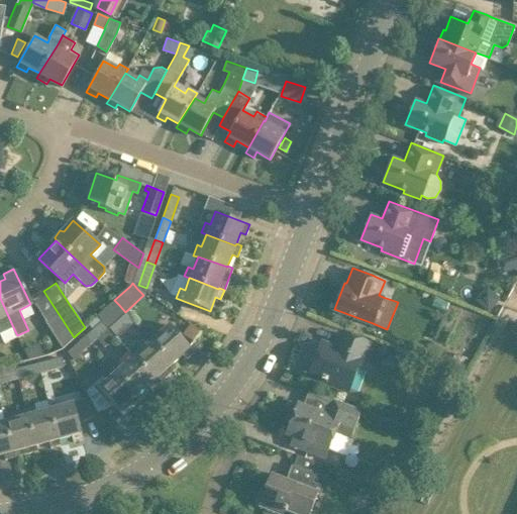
[(488,287),(477,300),(488,310),(499,297),(488,287)]
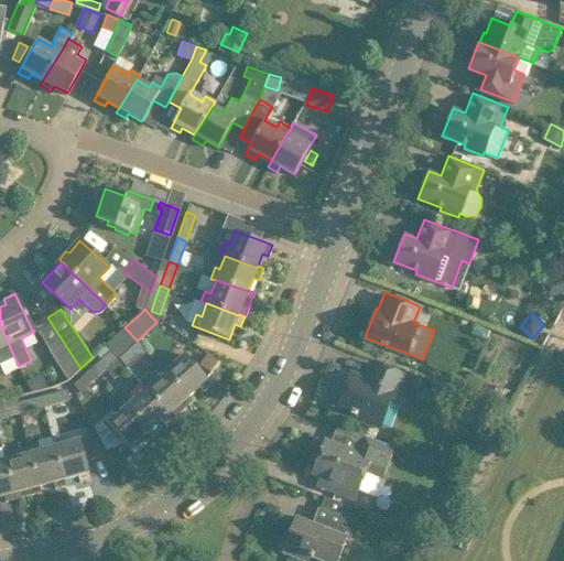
[(69,378),(80,368),(47,317),(36,326),(51,352),(69,378)]
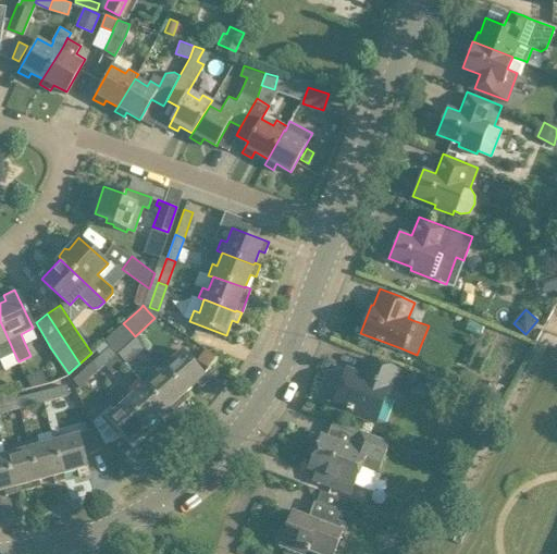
[(0,359),(14,353),(0,321),(0,359)]
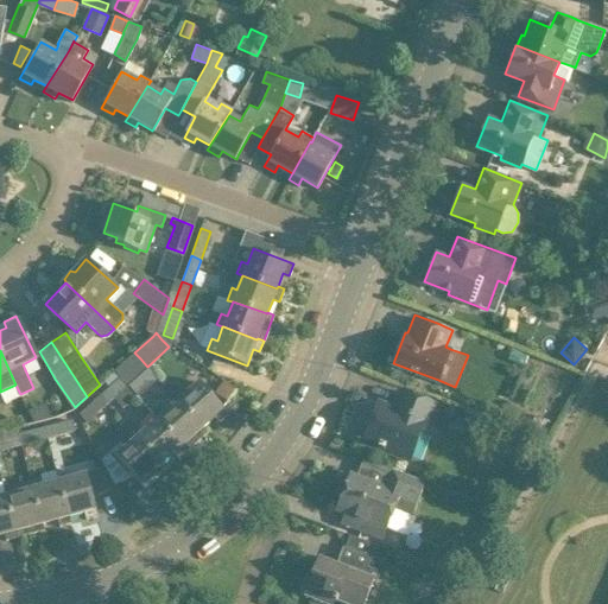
[(134,353),(114,372),(120,377),(127,386),(128,385),(147,367),(140,358),(134,353)]
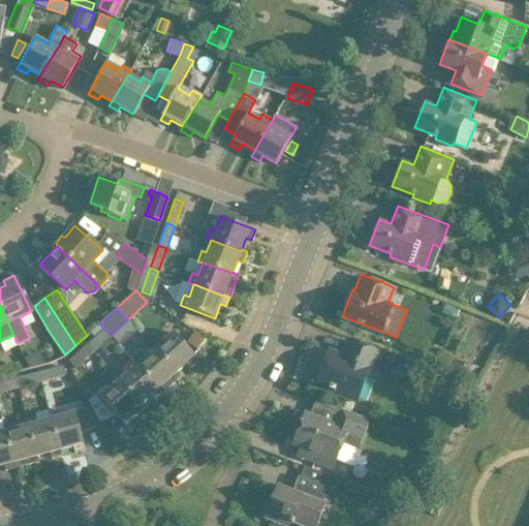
[(104,329),(87,345),(93,352),(100,345),(107,353),(118,343),(111,336),(104,329)]
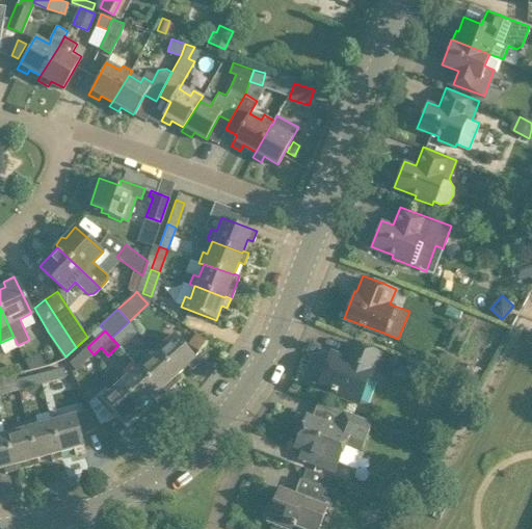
[(159,340),(152,346),(155,350),(156,350),(178,373),(187,365),(191,369),(200,363),(185,347),(175,335),(163,344),(159,340)]
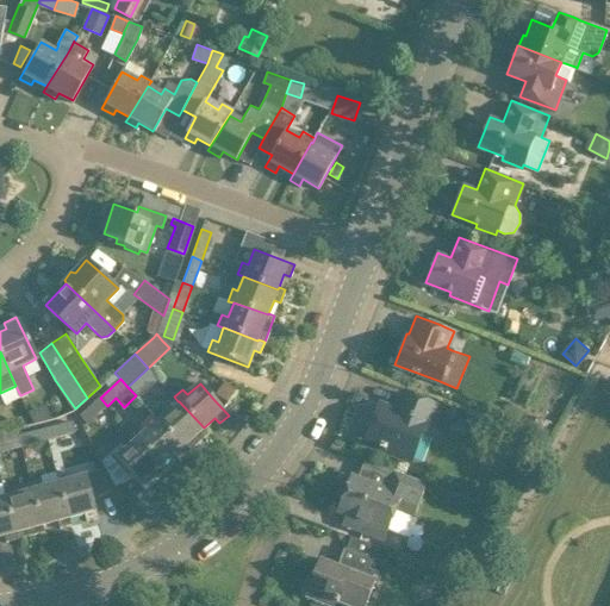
[(437,404),(424,399),(402,391),(394,407),(380,401),(365,442),(410,460),(427,416),(431,418),(437,404)]
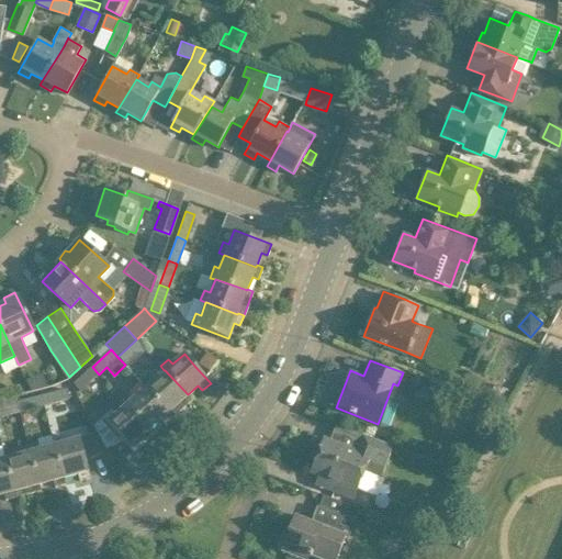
[(92,367),(74,383),(81,391),(99,375),(92,367)]
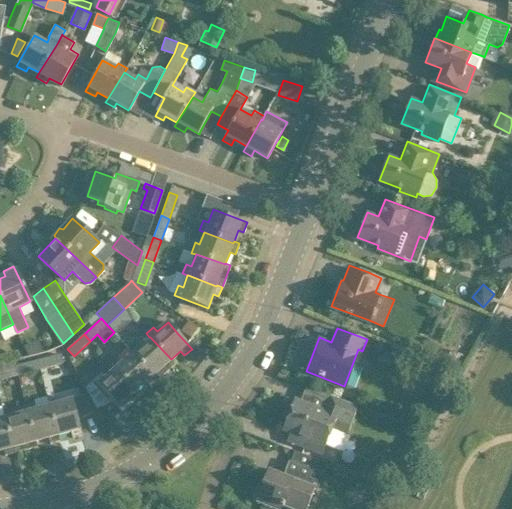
[(136,342),(128,349),(132,353),(133,353),(153,375),(157,379),(166,371),(175,364),(171,359),(150,337),(149,337),(139,346),(136,342)]
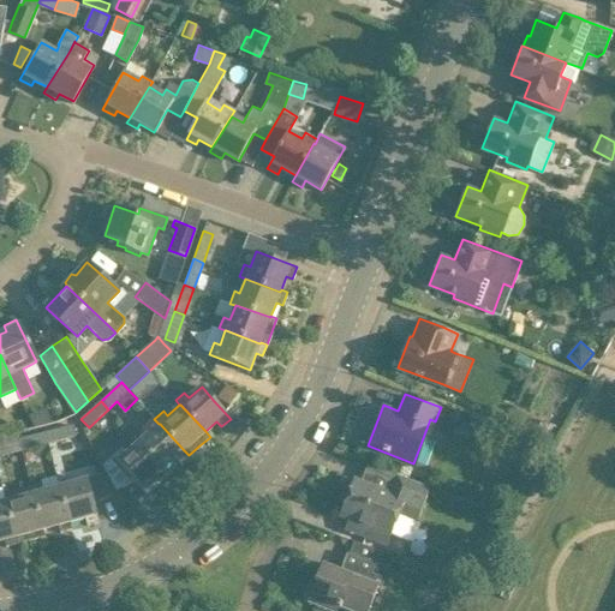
[(46,431),(48,443),(77,436),(75,424),(46,431)]
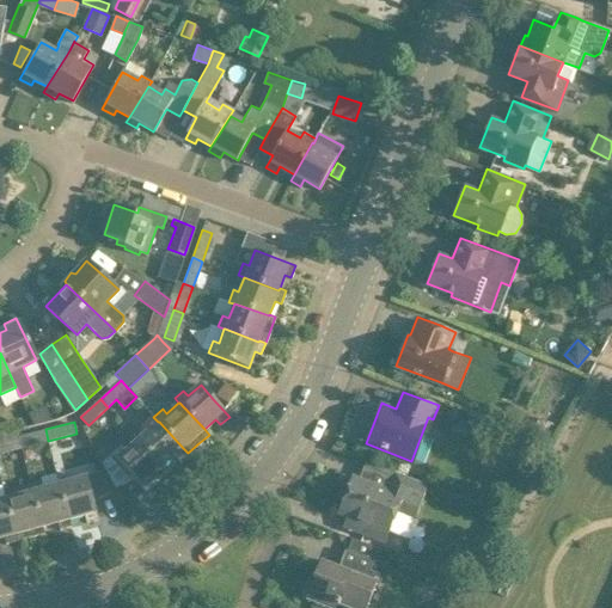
[(142,427),(133,435),(136,440),(138,440),(163,466),(175,456),(178,461),(188,453),(183,448),(159,422),(158,422),(146,431),(142,427)]
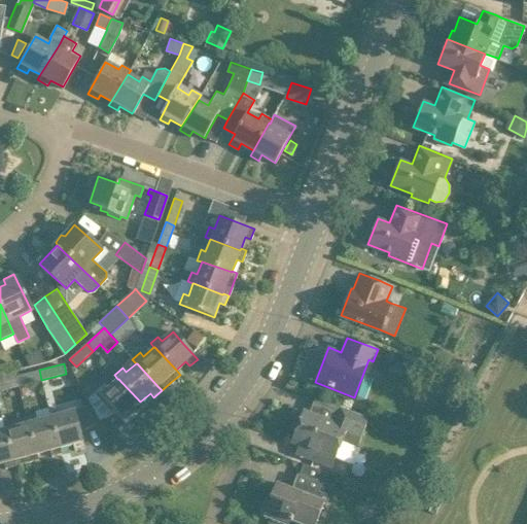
[(16,376),(19,385),(41,380),(39,370),(16,376)]
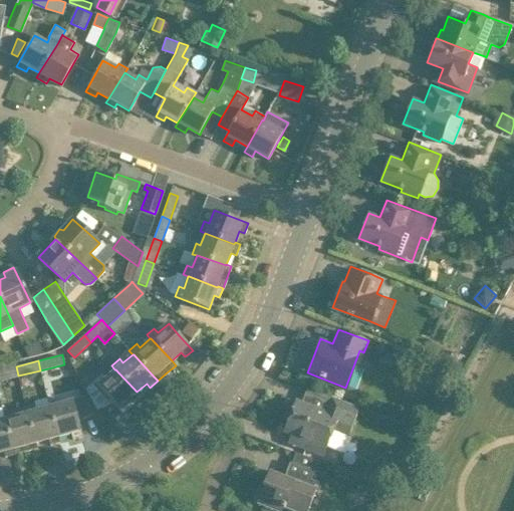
[(0,370),(0,379),(18,375),(16,366),(0,370)]
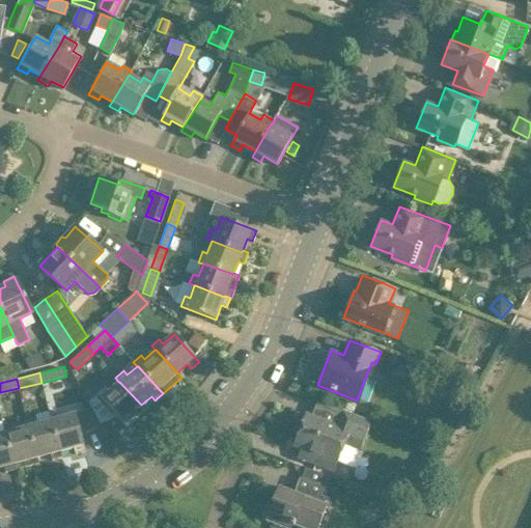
[(106,386),(88,401),(90,406),(100,423),(100,422),(116,414),(126,426),(145,410),(141,405),(119,382),(118,382),(109,390),(106,386)]
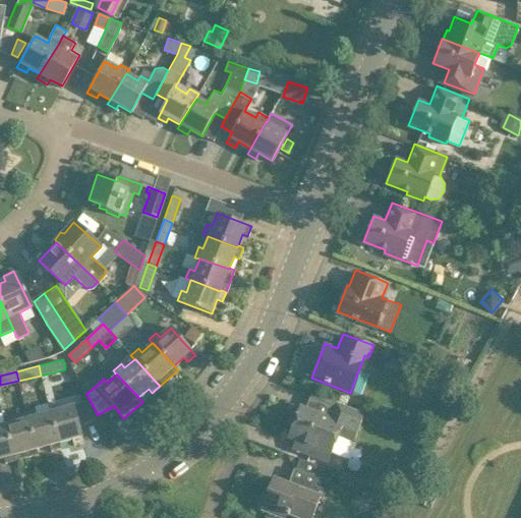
[(292,413),(289,421),(293,425),(289,435),(295,438),(292,447),(328,461),(332,451),(338,436),(353,442),(364,412),(355,408),(336,401),(330,418),(305,408),(300,407),(298,413),(292,413)]
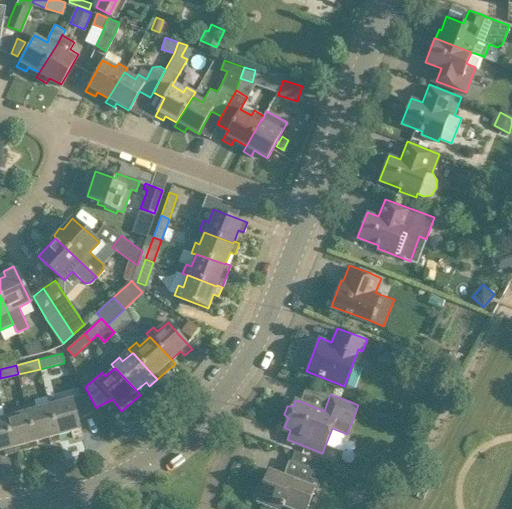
[(58,396),(48,399),(49,405),(57,434),(58,434),(71,431),(72,436),(82,433),(78,418),(73,399),(59,402),(58,396)]
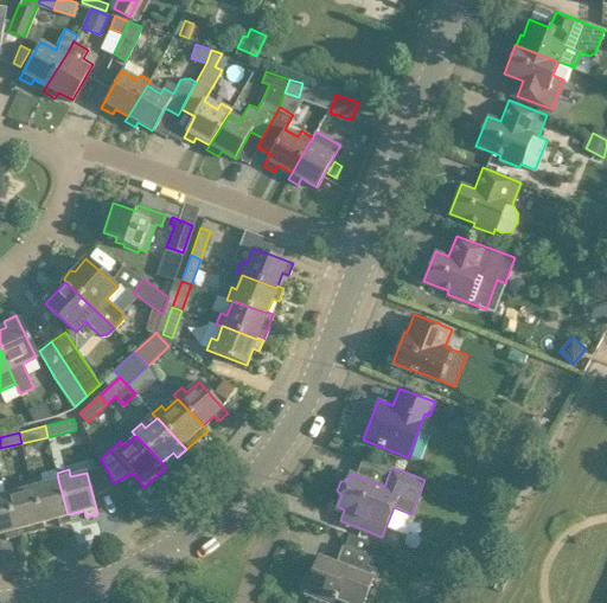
[(42,478),(30,480),(32,487),(33,487),(42,521),(43,521),(57,518),(59,524),(71,520),(69,514),(68,514),(58,480),(43,483),(42,478)]
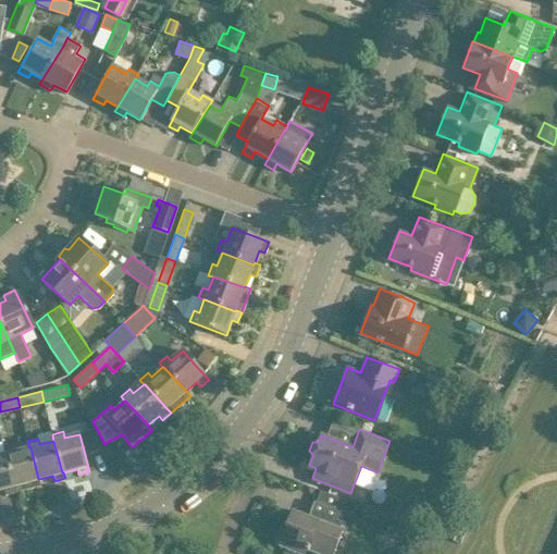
[(14,444),(3,447),(5,454),(7,454),(14,485),(16,491),(29,488),(40,484),(39,479),(38,479),(31,447),(29,447),(27,441),(14,444)]
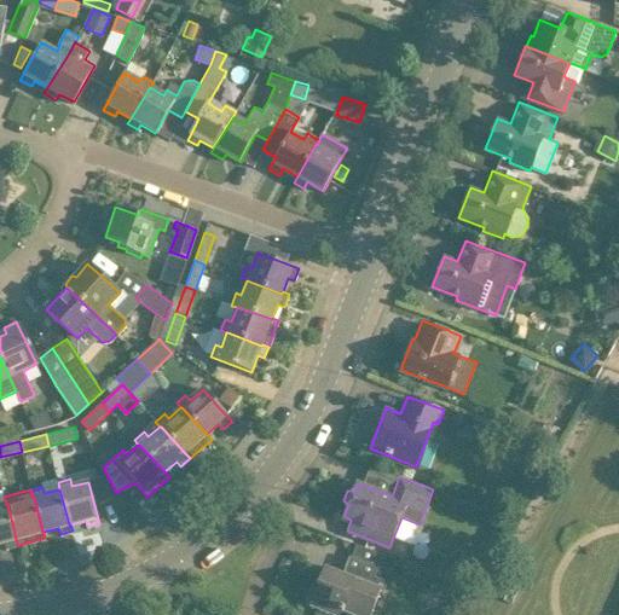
[(0,543),(4,541),(6,549),(18,545),(16,539),(7,504),(6,504),(0,505),(0,543)]
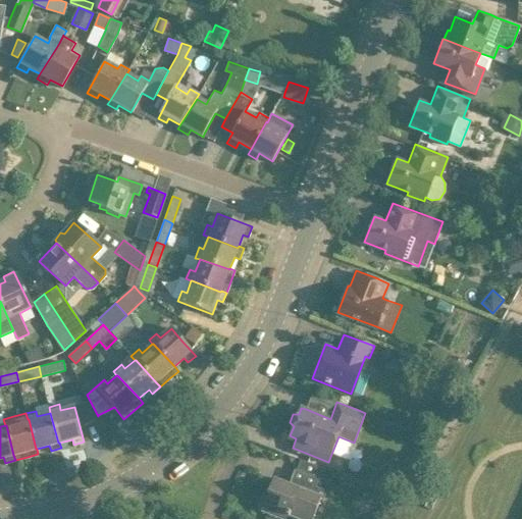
[(302,459),(297,470),(319,478),(323,468),(302,459)]
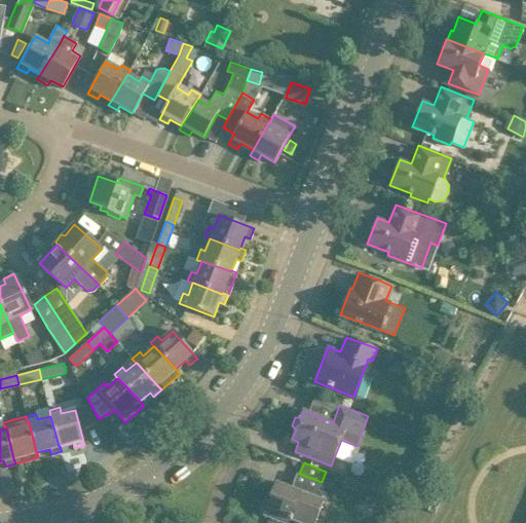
[(395,471),(381,483),(391,494),(405,482),(395,471)]
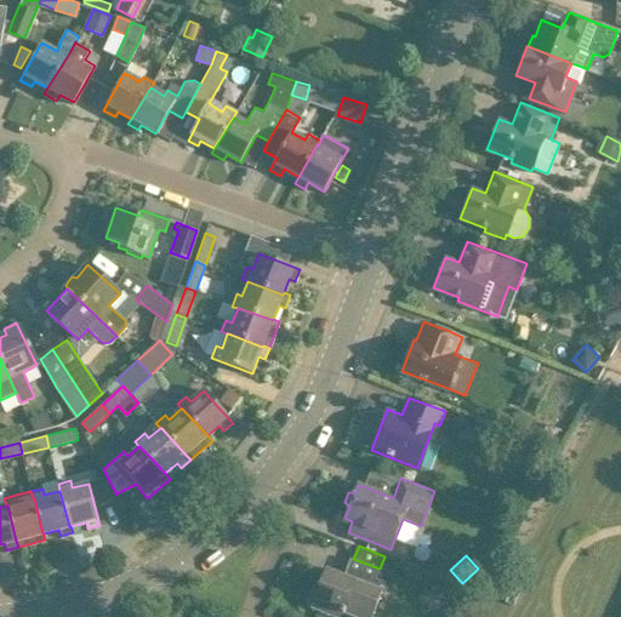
[(376,577),(380,569),(353,559),(351,558),(345,573),(326,566),(309,607),(335,616),(339,616),(346,600),(374,611),(386,581),(376,577)]
